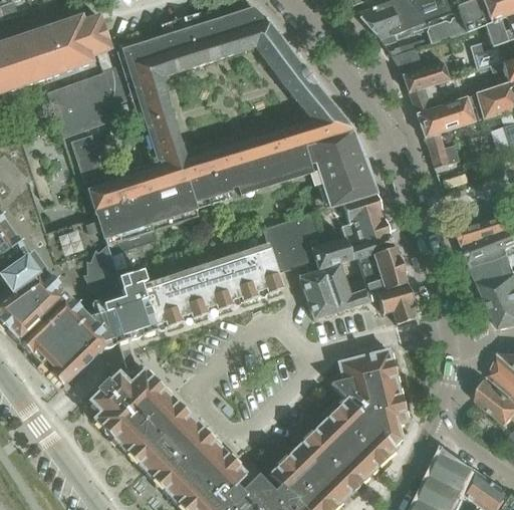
[(3,3),(1,4),(5,18),(18,13),(14,0),(12,0),(3,3)]
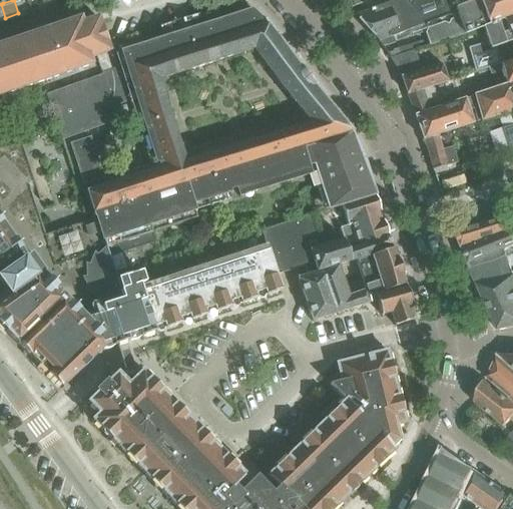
[(43,0),(46,8),(58,4),(56,0),(43,0)]
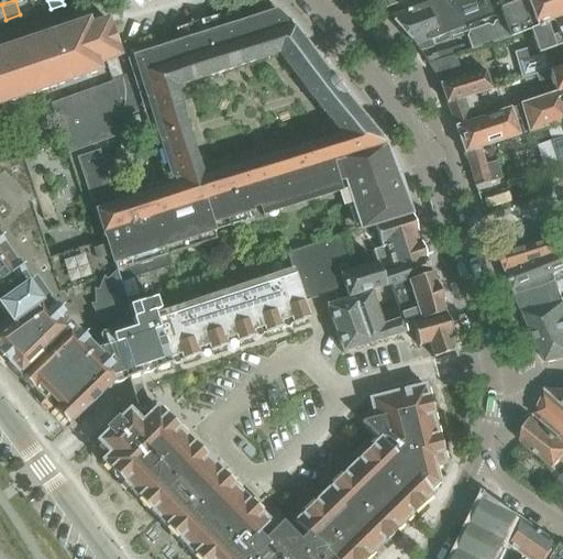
[(424,0),(419,2),(387,12),(415,42),(416,41),(431,35),(439,33),(449,29),(459,25),(464,23),(501,10),(504,15),(495,19),(493,24),(487,21),(470,28),(467,33),(472,45),(510,32),(510,33),(530,26),(537,23),(559,15),(562,13),(562,0),(424,0)]
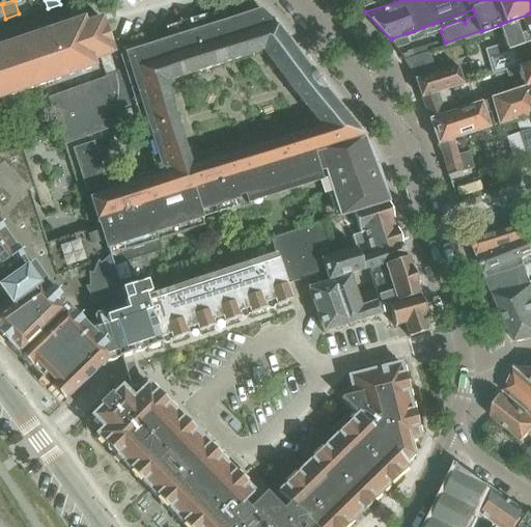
[(127,48),(126,49),(162,165),(165,164),(167,170),(157,173),(91,195),(99,220),(100,219),(100,222),(112,261),(113,261),(161,246),(158,238),(204,222),(199,207),(239,195),(238,192),(245,190),(247,194),(319,171),(318,167),(326,165),(371,151),(363,134),(364,133),(360,129),(359,129),(323,82),(324,82),(315,72),(314,72),(310,66),(278,24),(275,20),(261,6),(225,18),(184,31),(128,49),(127,48)]
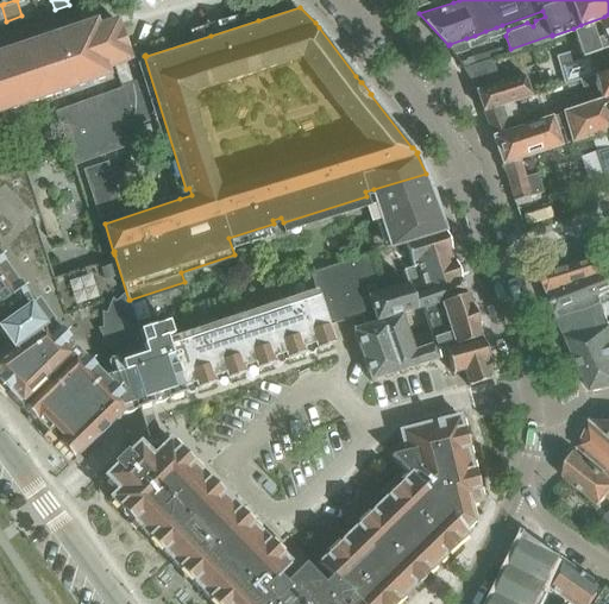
[(579,45),(557,52),(565,81),(581,76),(596,71),(592,61),(590,50),(608,42),(608,14),(604,17),(581,25),(573,29),(579,45)]
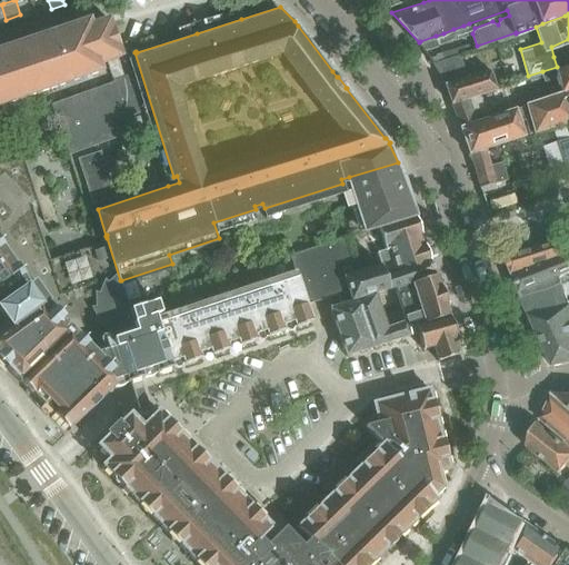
[(0,102),(102,68),(100,60),(122,53),(113,28),(109,15),(91,21),(90,16),(0,46),(0,102)]
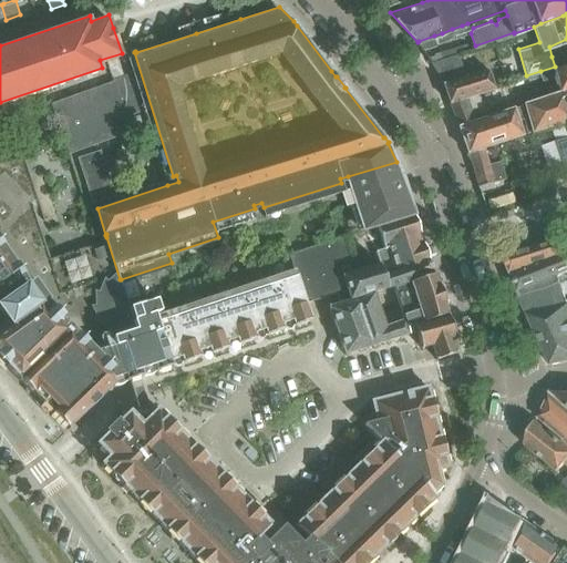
[(454,36),(464,31),(462,26),(452,29),(454,36)]
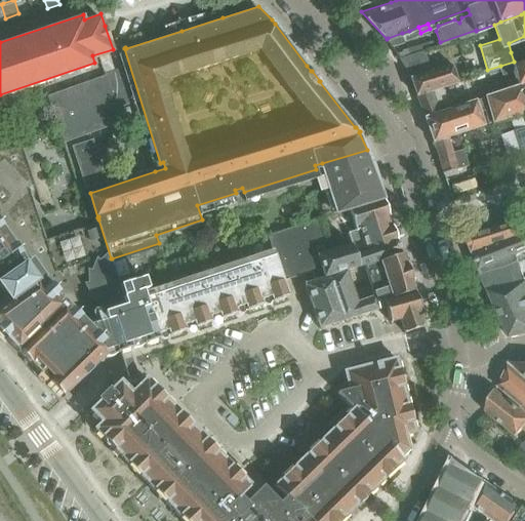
[(409,31),(411,36),(420,33),(418,27),(409,31)]
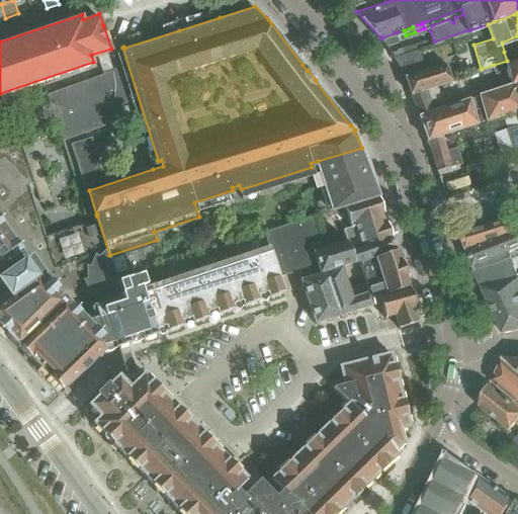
[(382,37),(386,43),(399,38),(397,32),(382,37)]
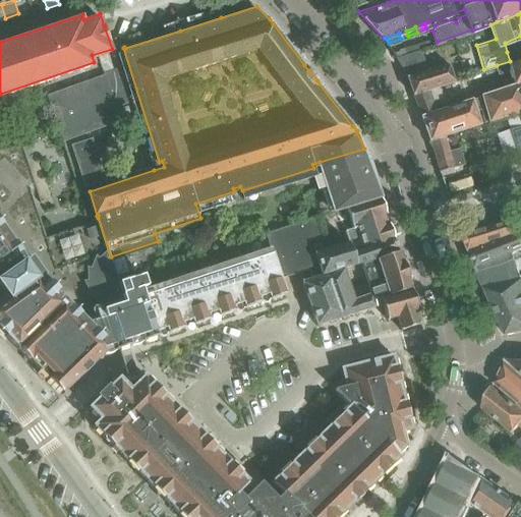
[(520,36),(505,43),(507,52),(520,46),(520,36)]
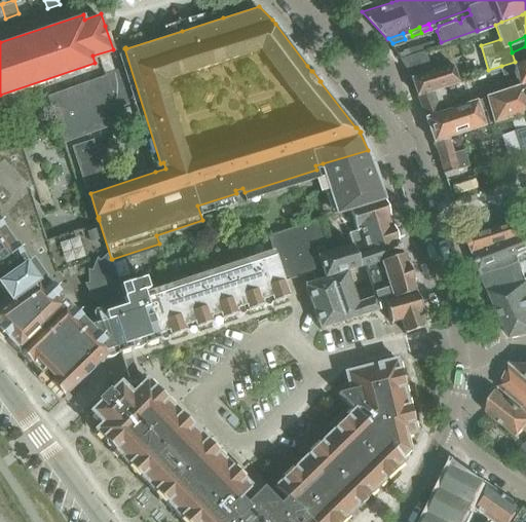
[(427,46),(436,43),(434,37),(425,40),(427,46)]
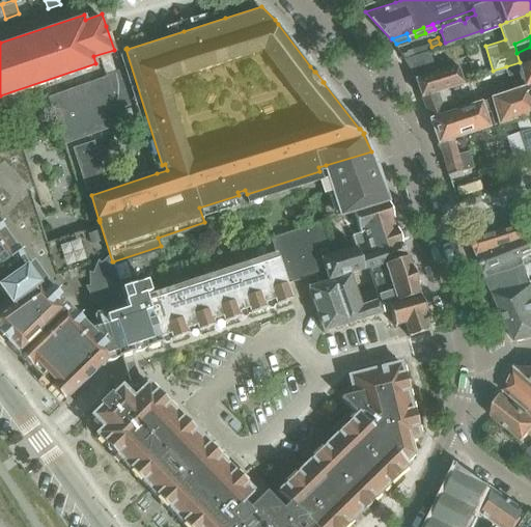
[(423,50),(430,48),(431,47),(429,40),(421,44),(423,50)]
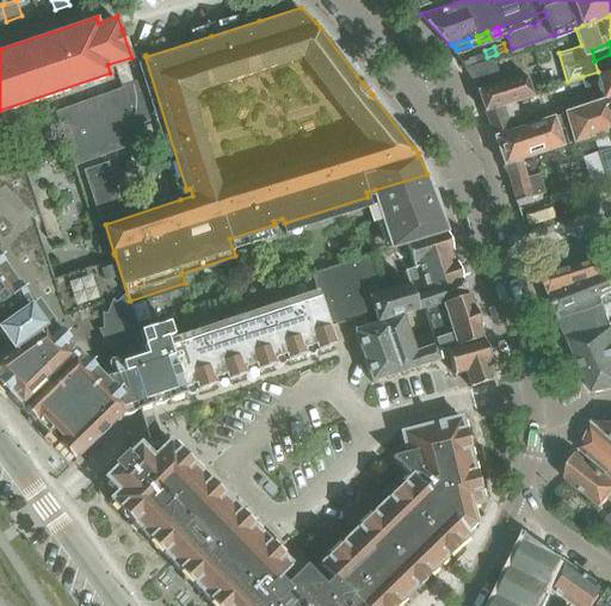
[(485,50),(474,54),(476,61),(487,57),(485,50)]
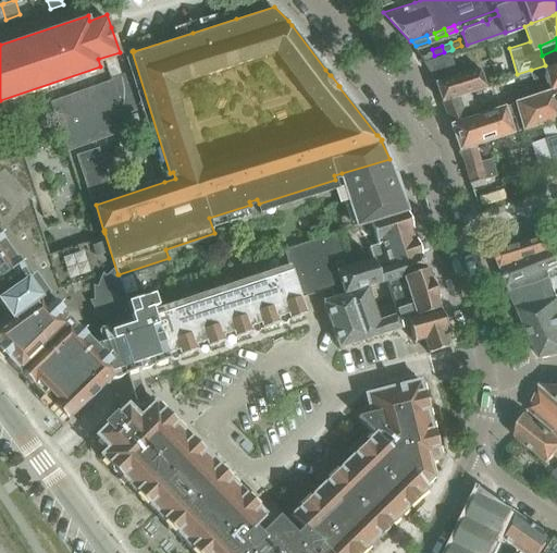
[(423,59),(435,78),(458,71),(452,50),(444,52),(434,56),(425,59),(423,59)]
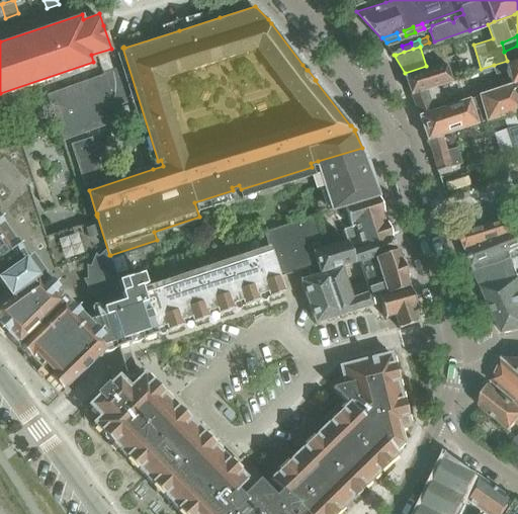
[(507,61),(494,65),(497,71),(506,68),(510,82),(517,79),(517,58),(507,62),(507,61)]
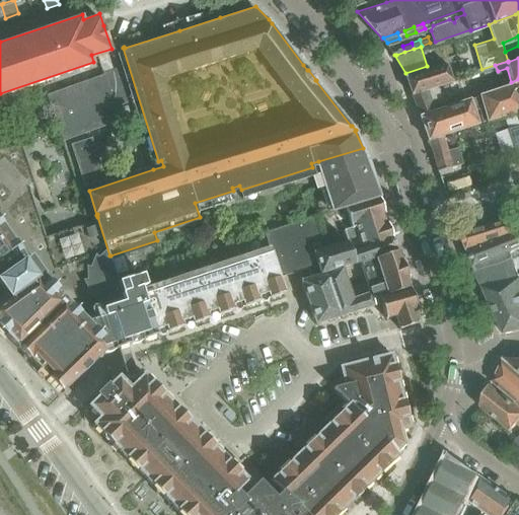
[(447,60),(406,74),(406,75),(408,76),(410,82),(412,87),(414,91),(439,83),(453,78),(447,60)]
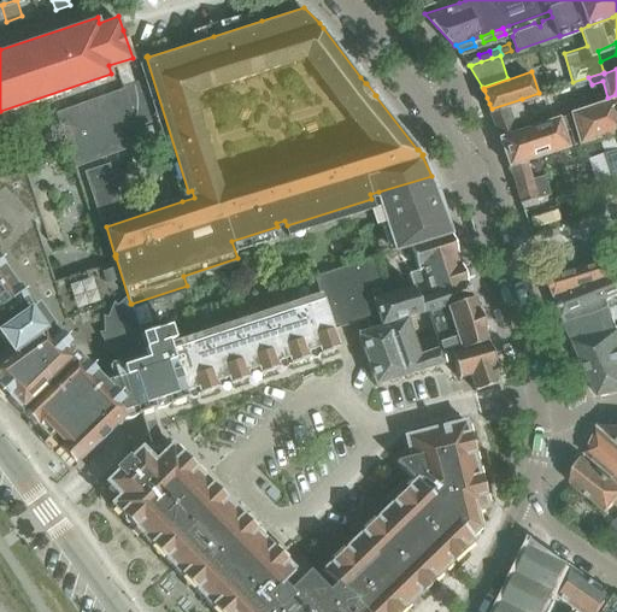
[(124,87),(58,110),(76,163),(142,139),(136,122),(151,117),(137,81),(123,86),(124,87)]
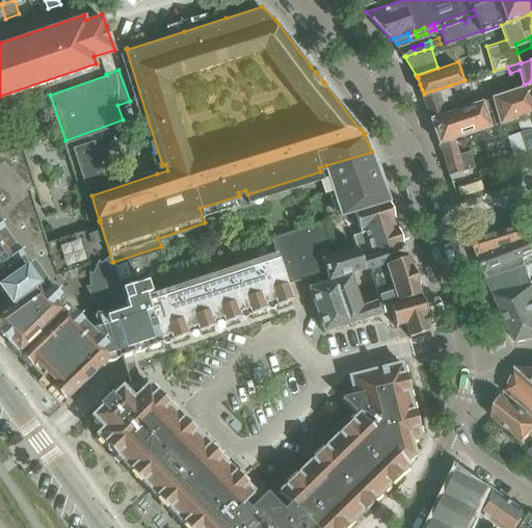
[(490,95),(482,98),(486,110),(496,107),(500,121),(529,111),(531,110),(531,81),(524,84),(491,95),(490,95)]
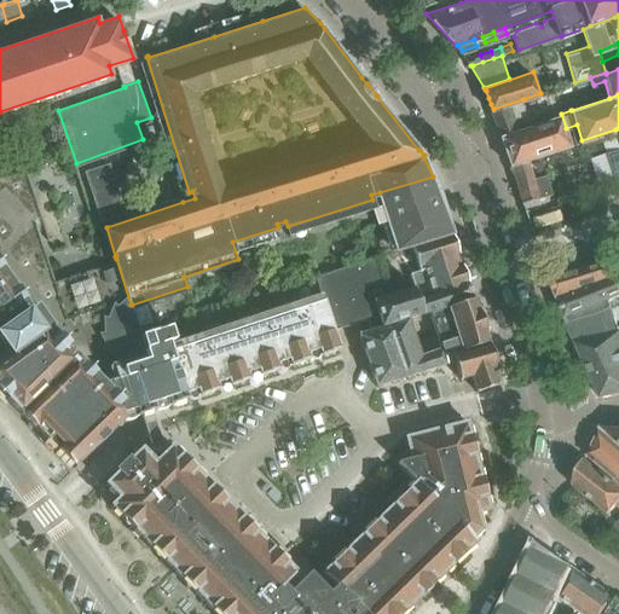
[(524,99),(493,109),(501,134),(531,125),(524,99)]
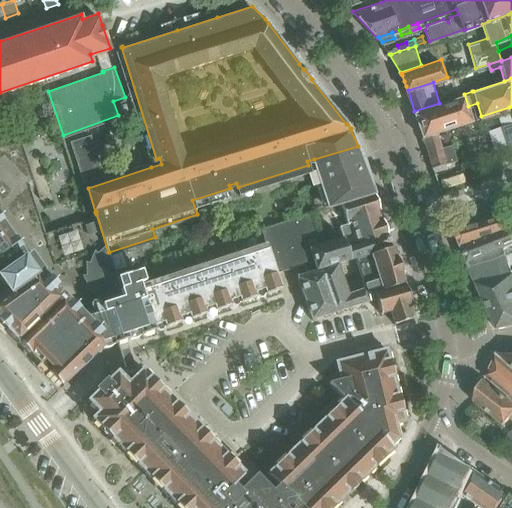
[(439,103),(414,111),(423,135),(429,133),(438,130),(472,119),(468,106),(464,94),(439,103)]
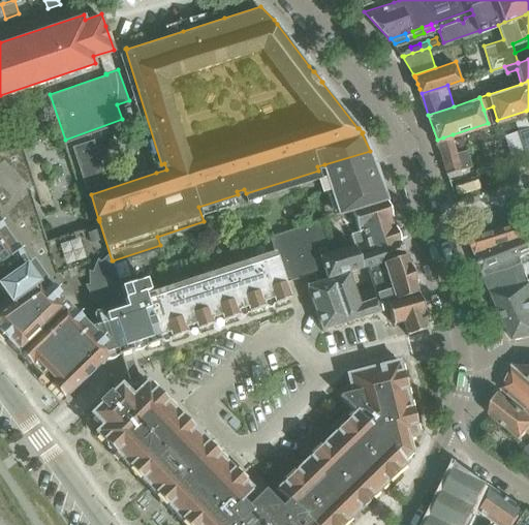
[(528,119),(528,124),(518,128),(524,148),(528,146),(528,110),(526,111),(528,119)]
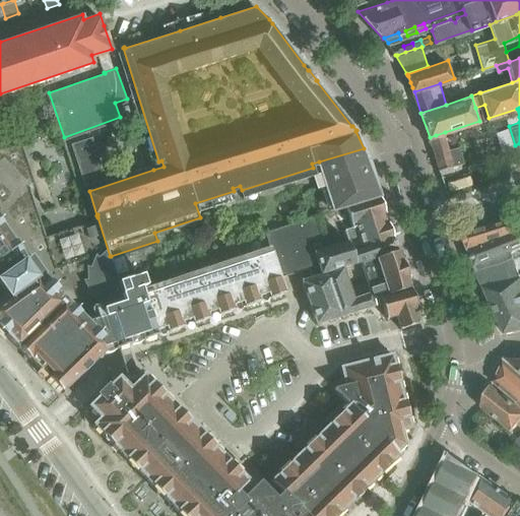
[(0,326),(63,391),(106,348),(104,346),(103,344),(113,341),(115,347),(119,345),(127,371),(131,367),(137,374),(127,343),(131,341),(129,336),(140,332),(142,338),(158,333),(157,333),(144,291),(143,292),(141,285),(147,283),(143,271),(119,280),(111,256),(110,256),(98,217),(47,235),(30,186),(37,184),(18,130),(0,135),(0,326)]
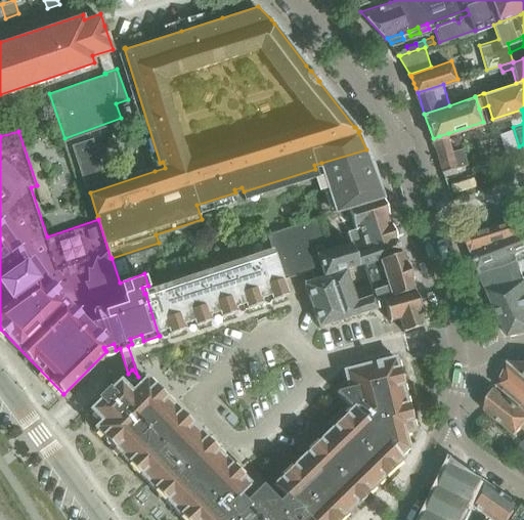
[(433,138),(432,138),(442,171),(443,170),(443,169),(468,162),(463,146),(453,149),(448,133),(439,136),(433,138)]
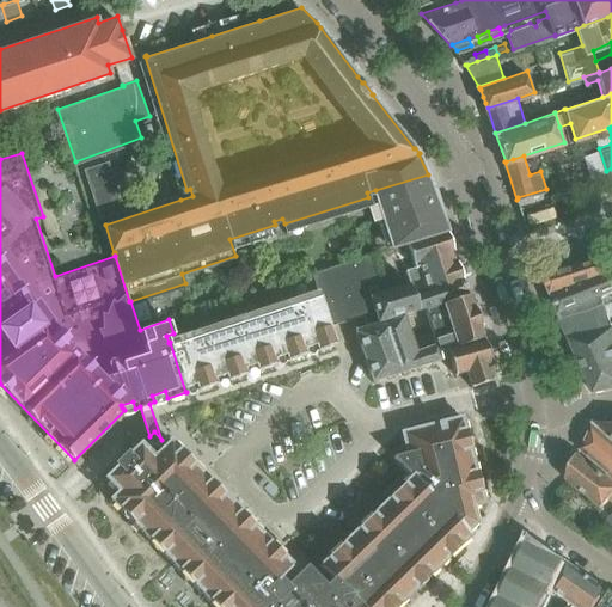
[(109,159),(97,163),(99,170),(111,166),(109,159)]
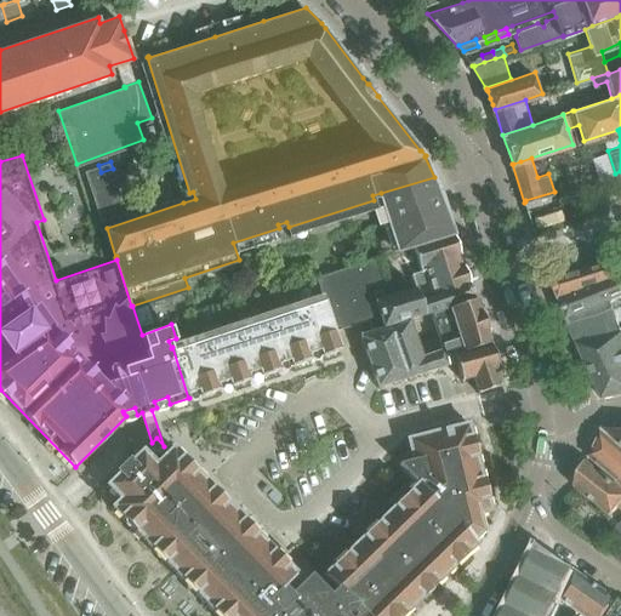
[(89,176),(101,172),(98,165),(86,167),(89,176)]
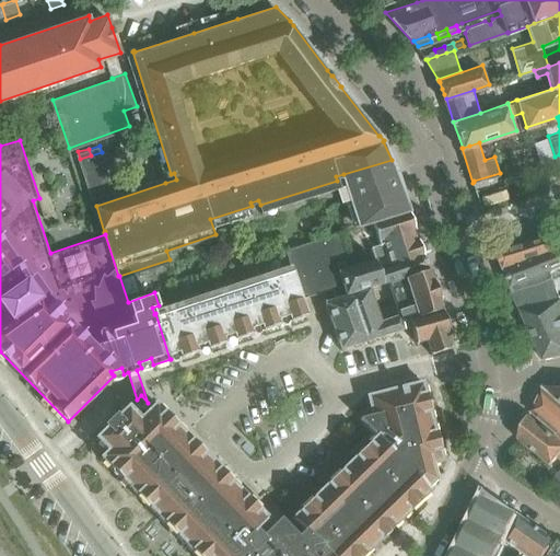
[(91,155),(93,162),(104,159),(102,152),(91,155)]
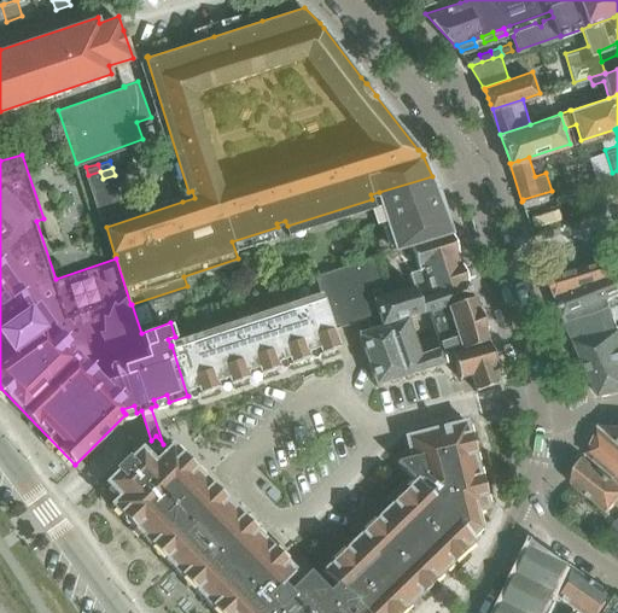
[(100,171),(88,175),(91,182),(103,179),(100,171)]
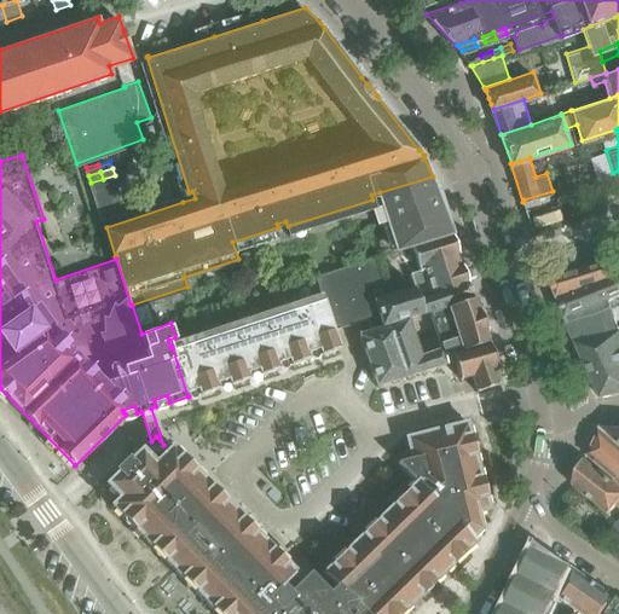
[(117,181),(115,175),(103,179),(105,185),(117,181)]
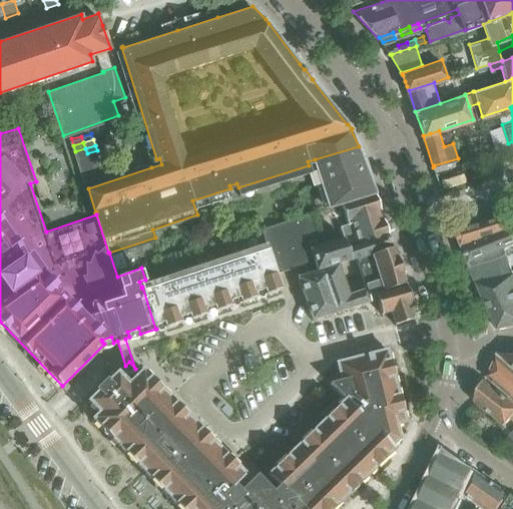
[(364,157),(359,146),(315,159),(322,182),(368,168),(364,157)]
